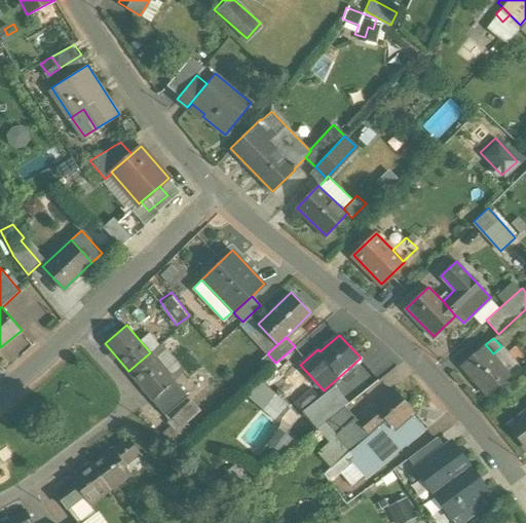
[(485,344),(461,365),(487,395),(511,375),(493,353),(485,344)]
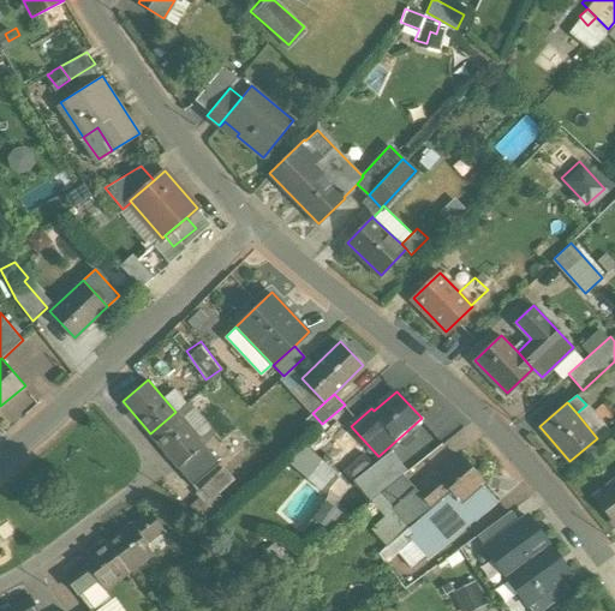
[(203,444),(175,412),(150,433),(178,466),(203,444)]
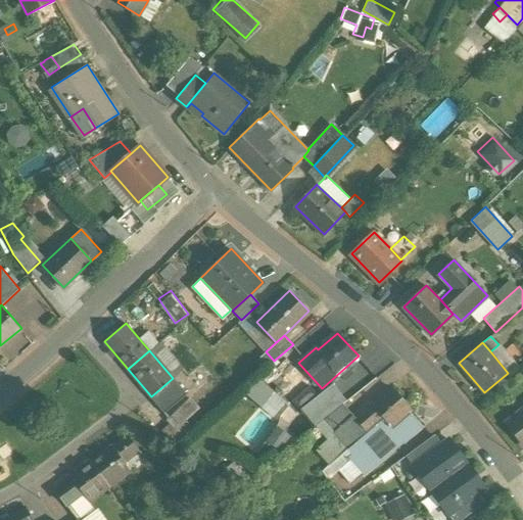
[(274,361),(266,351),(259,357),(268,366),(274,361)]
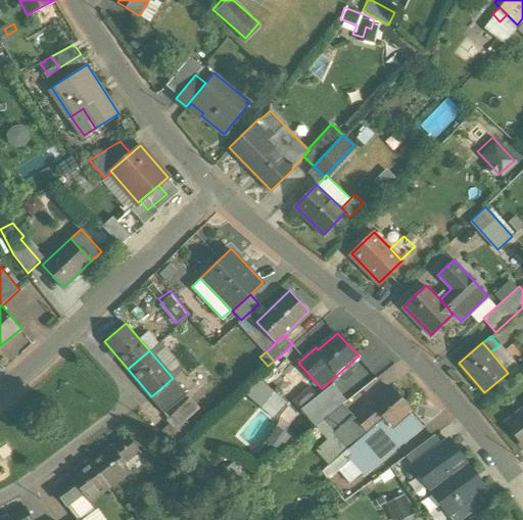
[(274,380),(292,359),(285,352),(267,373),(274,380)]
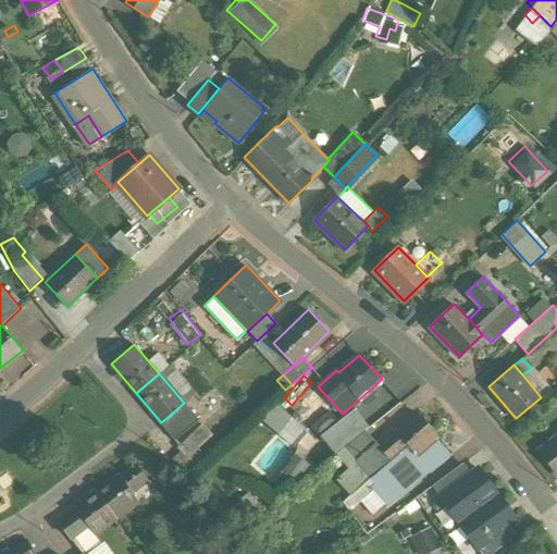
[(261,415),(287,443),(302,429),(276,401),(261,415)]
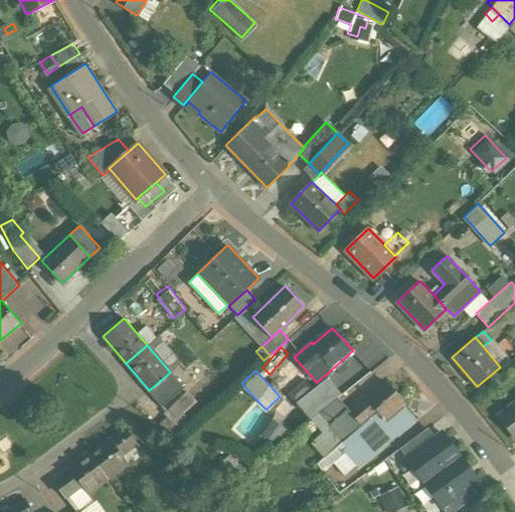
[(170,372),(149,390),(162,405),(183,387),(170,372)]
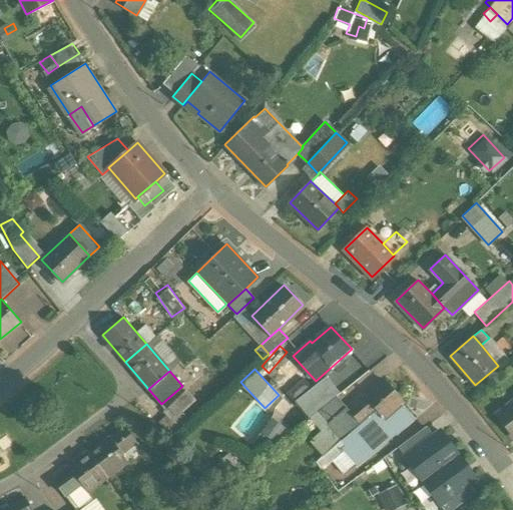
[(339,392),(326,376),(296,400),(309,416),(339,392)]
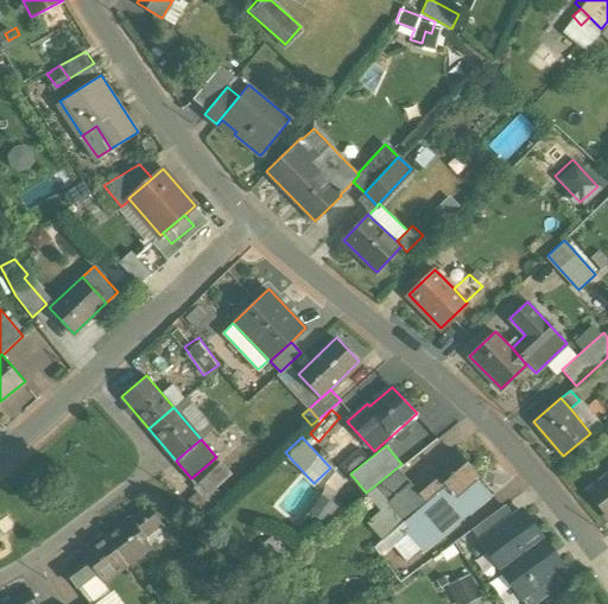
[(411,483),(388,502),(410,527),(399,536),(416,557),(445,533),(469,512),(470,513),(491,495),(475,478),(477,476),(454,449),(432,468),(430,465),(411,483)]
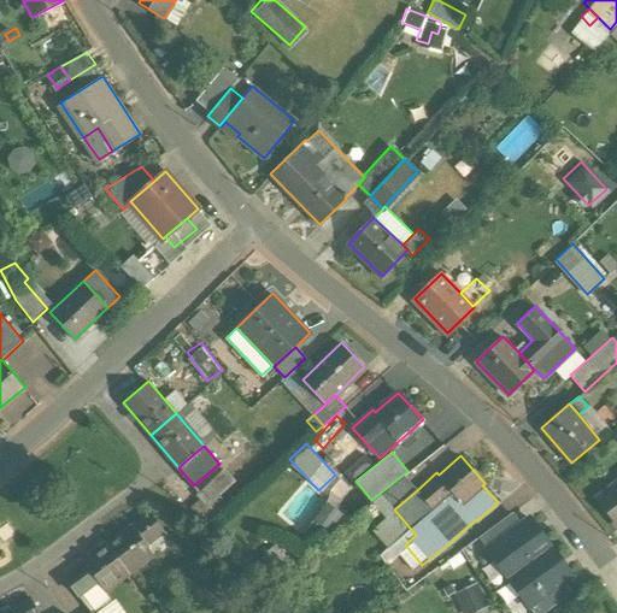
[(222,467),(205,483),(216,494),(231,479),(222,467)]
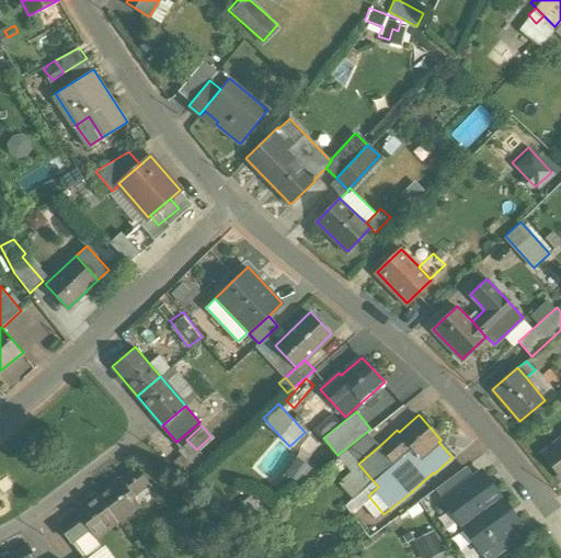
[(367,433),(346,450),(358,464),(379,446),(367,433)]
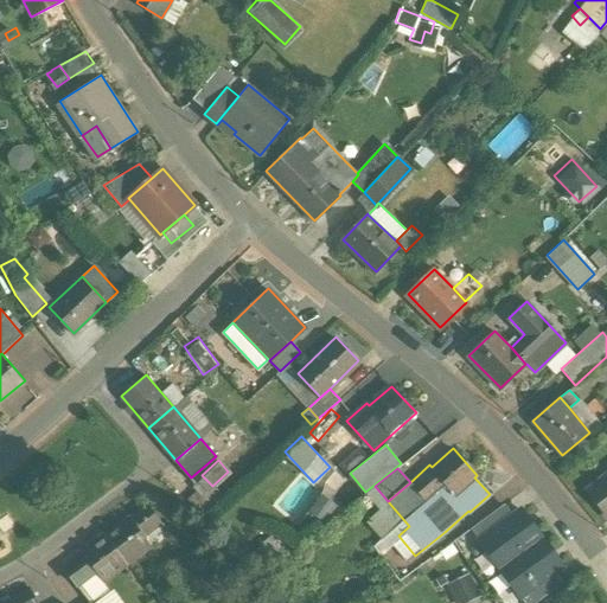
[(606,473),(587,489),(606,513),(606,473)]
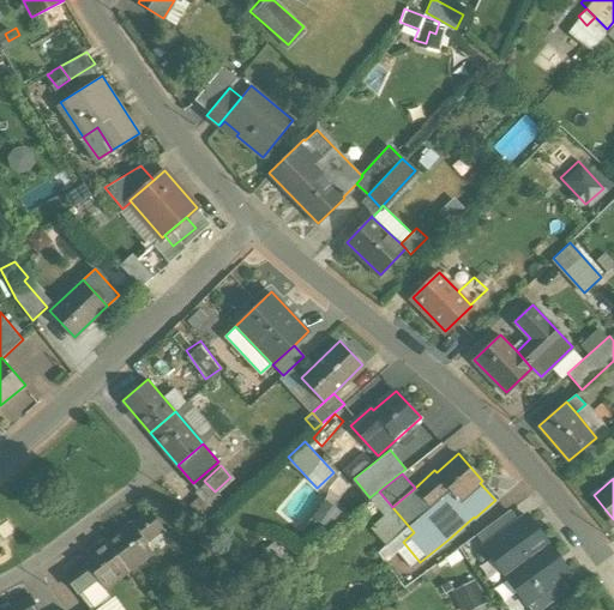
[(215,491),(204,481),(192,491),(196,496),(210,512),(211,513),(223,501),(215,491)]
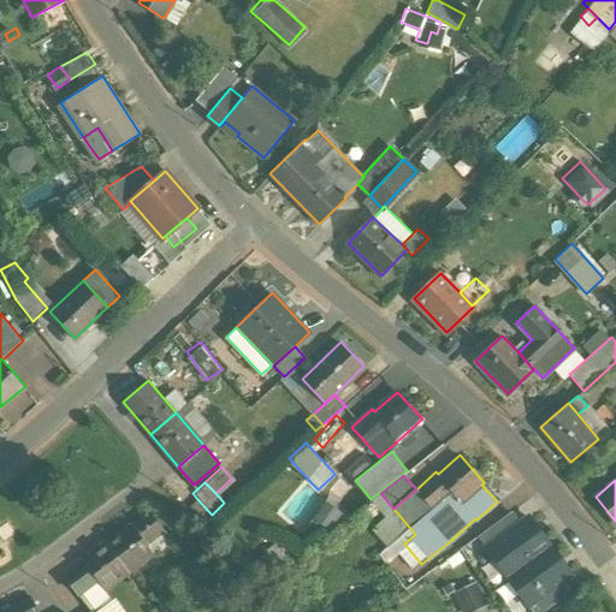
[(211,514),(196,498),(188,506),(202,522),(211,514)]
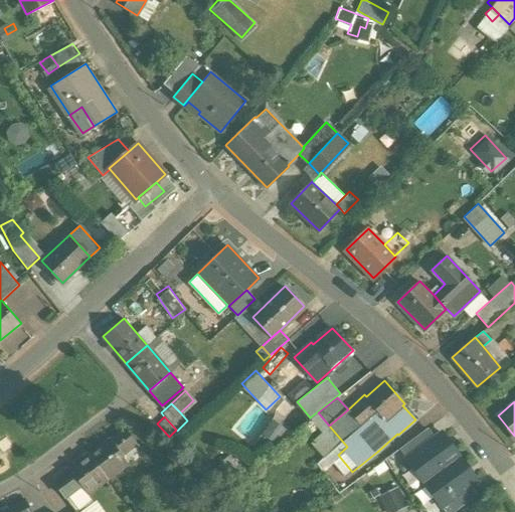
[(442,432),(405,458),(423,482),(460,456),(442,432)]
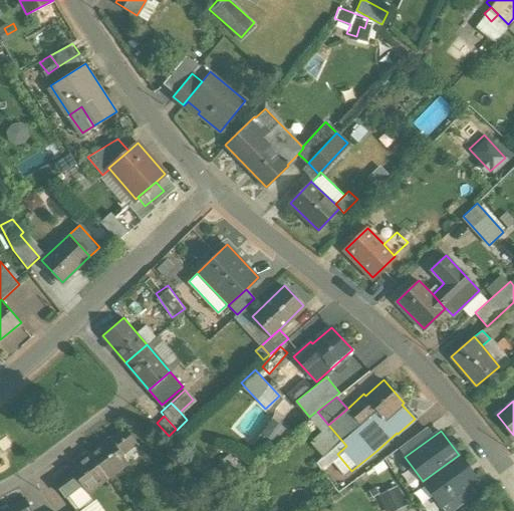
[(127,432),(112,443),(122,457),(138,446),(127,432)]
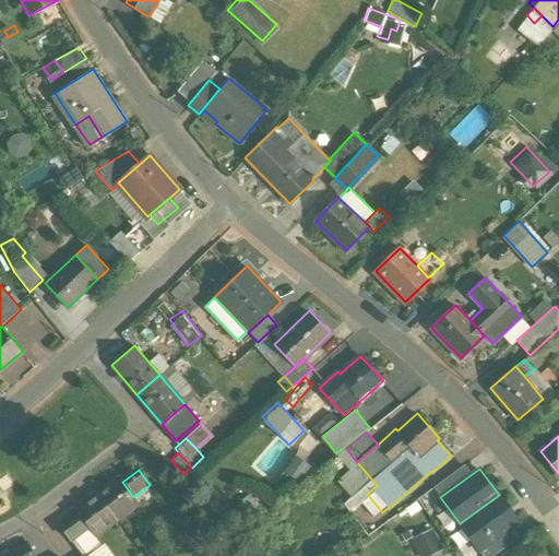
[(122,482),(118,475),(96,492),(117,519),(139,504),(133,497),(122,482)]
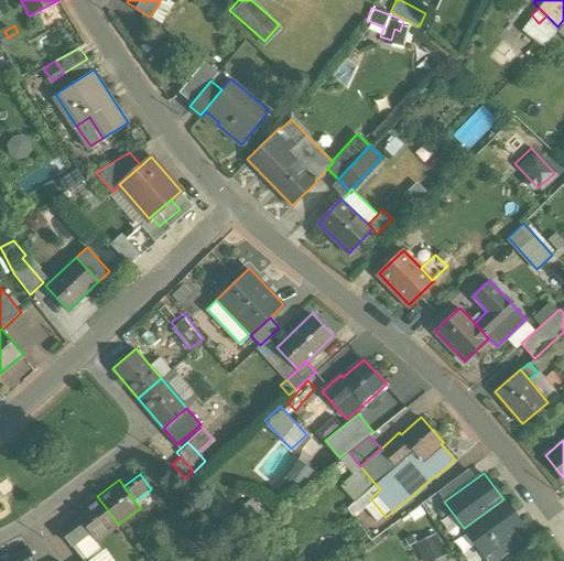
[(97,495),(74,513),(90,535),(96,541),(118,524),(97,496),(97,495)]
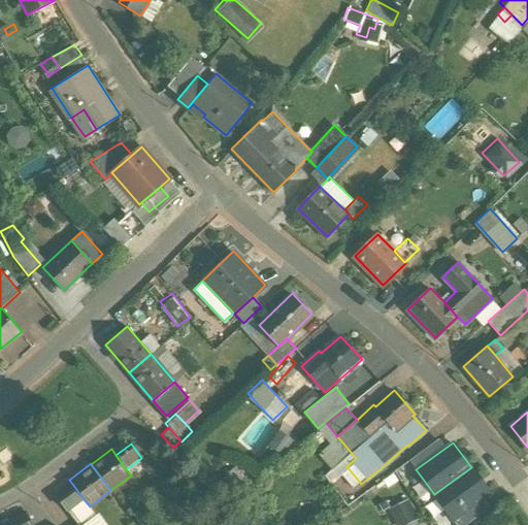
[(471,467),(434,494),(453,519),(489,492),(471,467)]
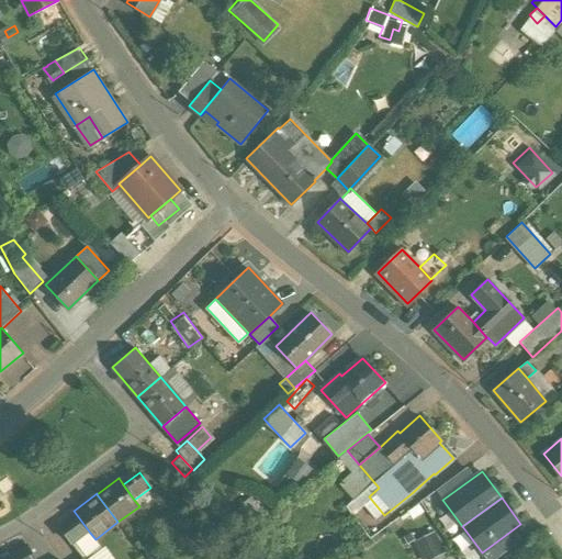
[(90,533),(75,512),(58,524),(74,545),(90,533)]
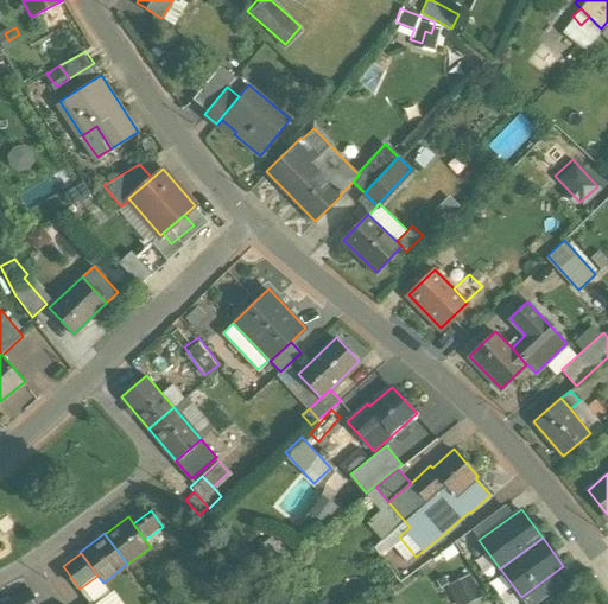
[(470,574),(448,579),(454,601),(475,595),(470,574)]
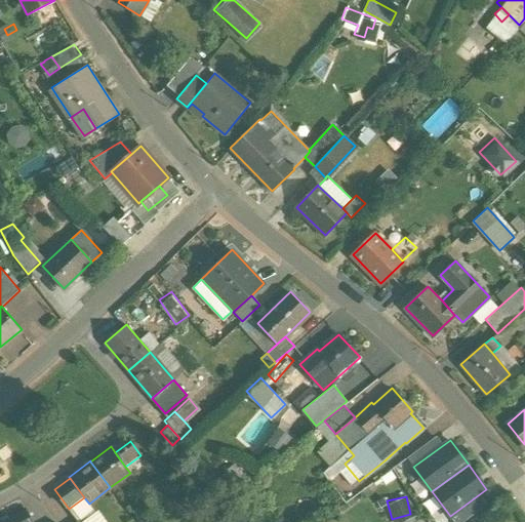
[(32,521),(25,508),(8,517),(7,516),(0,519),(0,521),(32,521)]
